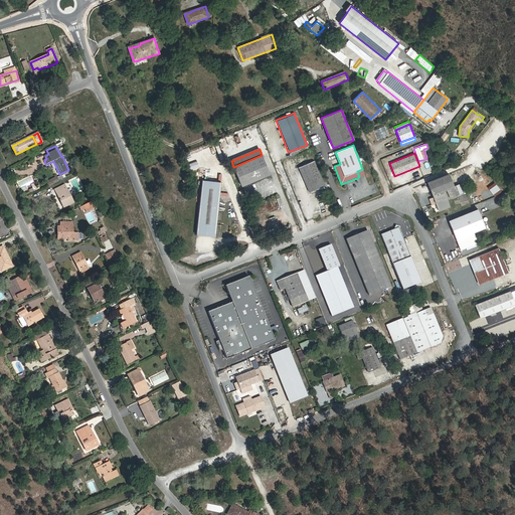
[(270,174),(262,155),(233,167),(241,186),(270,174)]
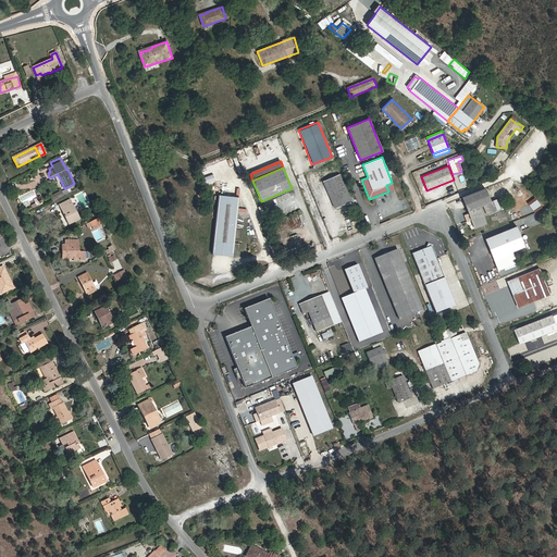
[(335,209),(351,201),(339,175),(323,182),(335,209)]
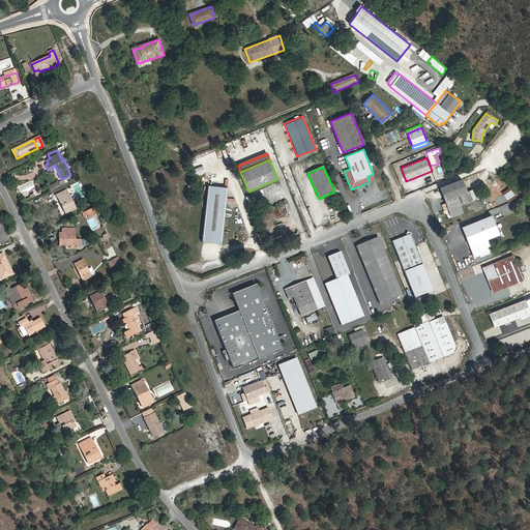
[(467,193),(462,179),(440,187),(445,200),(447,200),(453,216),(463,212),(457,197),(460,196),(463,203),(475,198),(472,190),(467,193)]
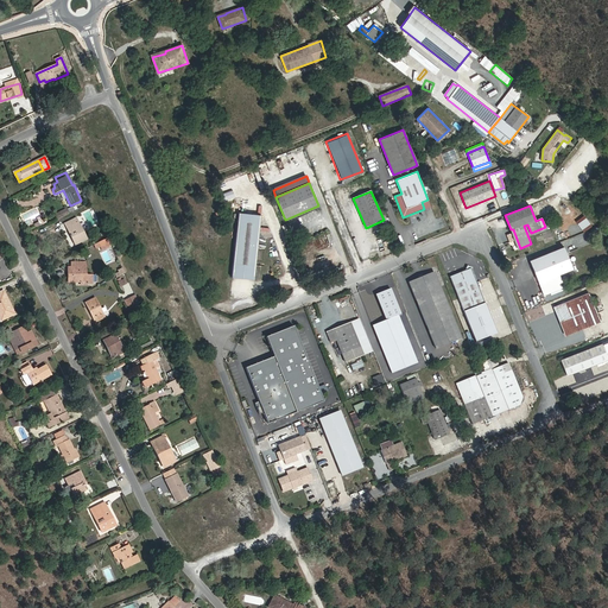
[(75,210),(74,207),(68,209),(67,208),(56,214),(58,219),(75,210)]
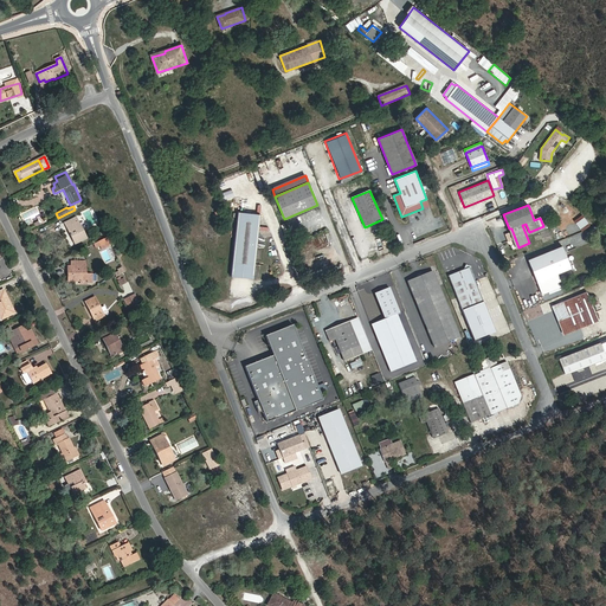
[(253,274),(260,214),(238,212),(231,271),(253,274)]
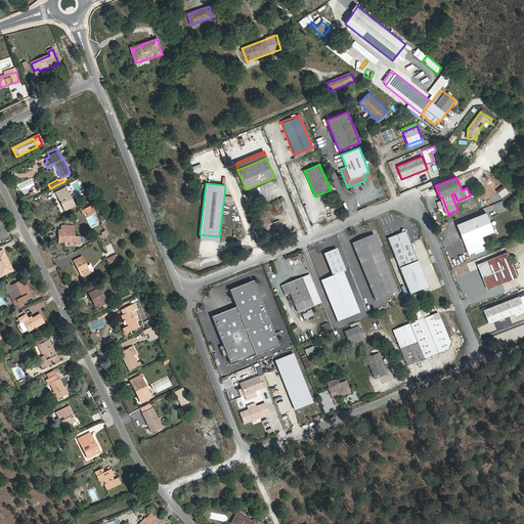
[(76,206),(67,187),(55,193),(57,197),(58,197),(61,202),(60,203),(64,211),(76,206)]
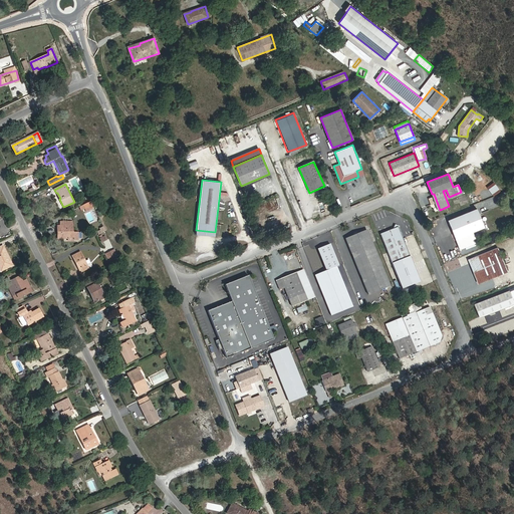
[(494,184),(487,190),(491,195),(498,190),(494,184)]
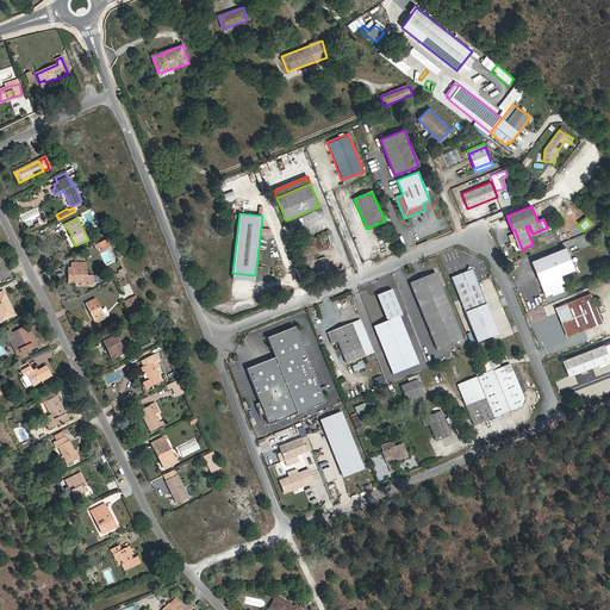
[(103,251),(112,247),(107,238),(93,246),(97,250),(100,248),(103,251)]
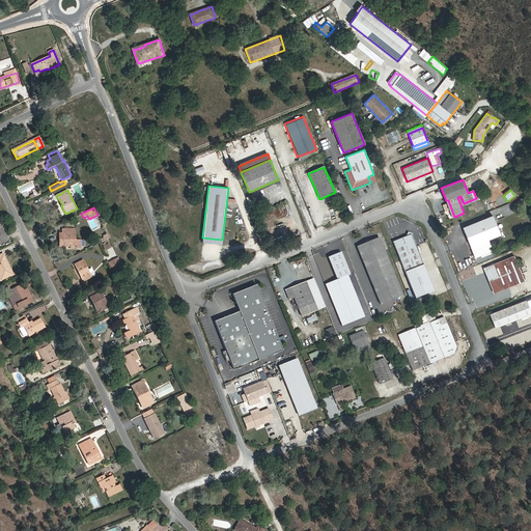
[(500,234),(493,216),(463,227),(470,247),(500,234)]
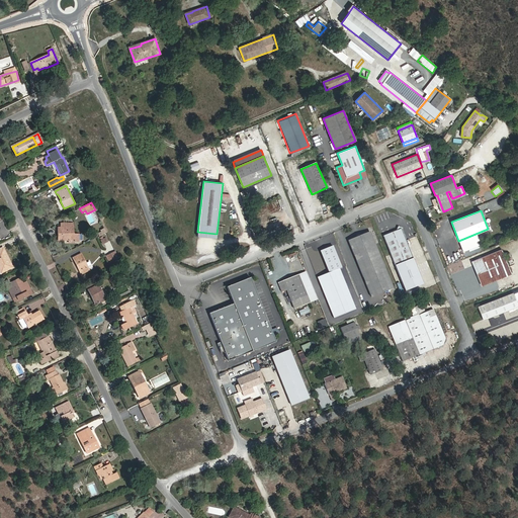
[(79,242),(78,234),(74,234),(74,224),(61,224),(61,228),(58,228),(58,232),(61,232),(61,236),(58,236),(58,241),(69,241),(73,241),(73,242),(79,242)]
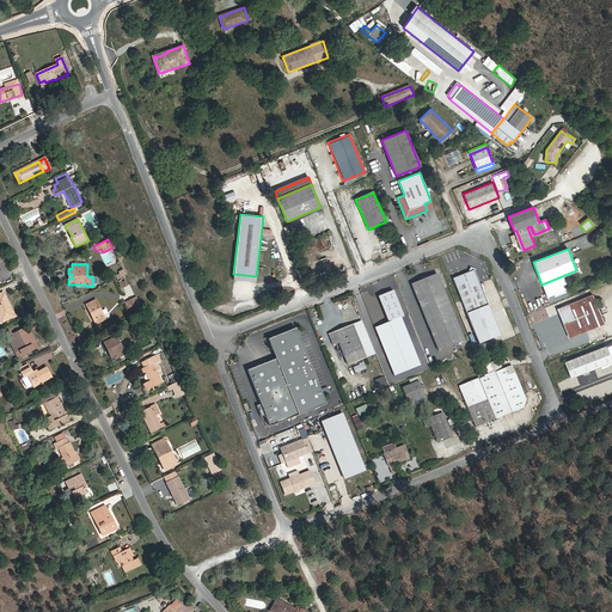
[(488,305),(475,271),(476,270),(470,268),(469,273),(453,279),(466,313),(488,305)]
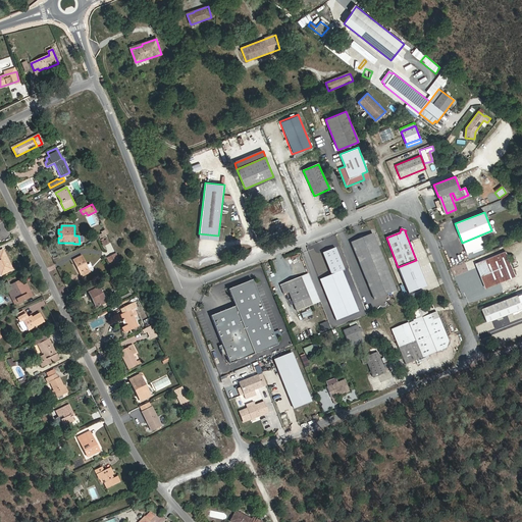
[(396,291),(373,233),(351,242),(374,299),(396,291)]
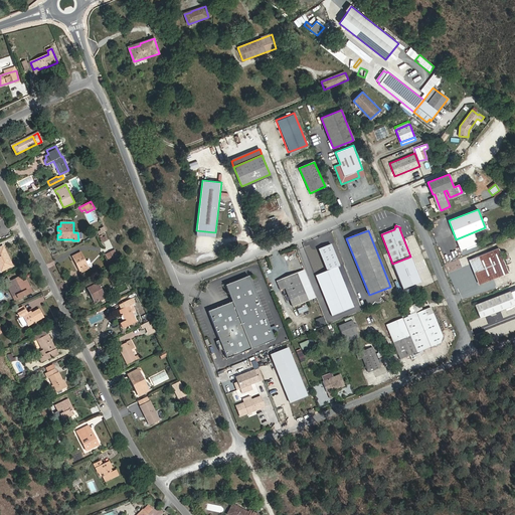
[(340,266),(331,244),(318,249),(327,271),(315,276),(331,316),(353,307),(339,272),(341,272),(339,267),(340,266)]
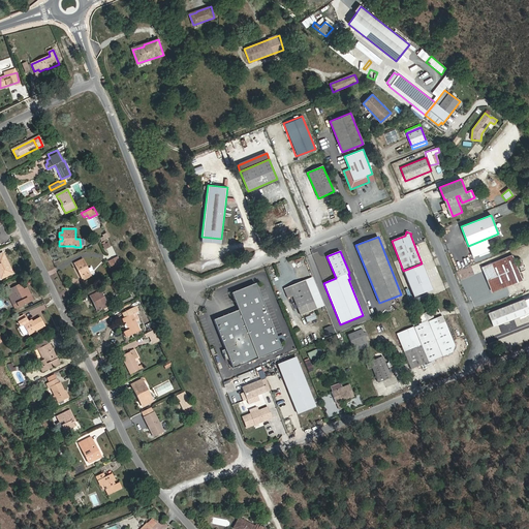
[(7,265),(6,263),(7,262),(3,253),(0,254),(0,276),(1,279),(12,273),(8,265),(7,265)]
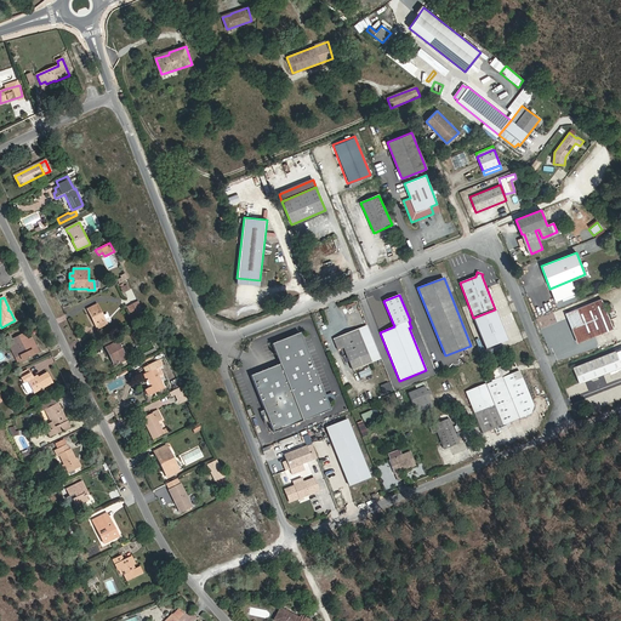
[(614,329),(602,298),(567,313),(579,342),(614,329)]
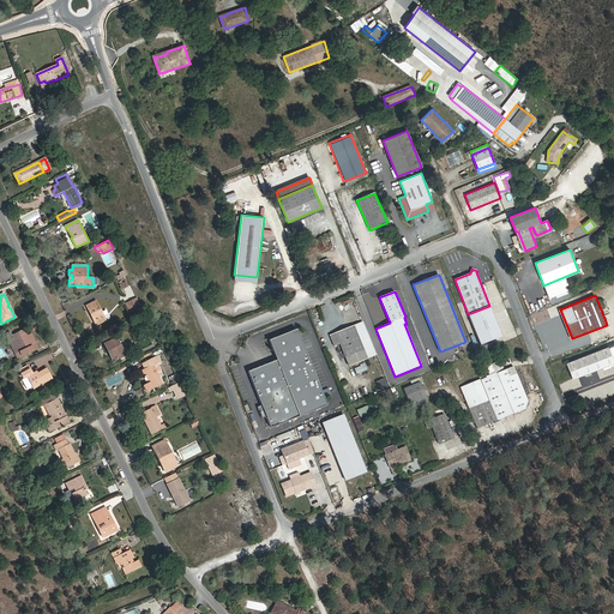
[(140,306),(137,298),(131,300),(136,308),(140,306)]
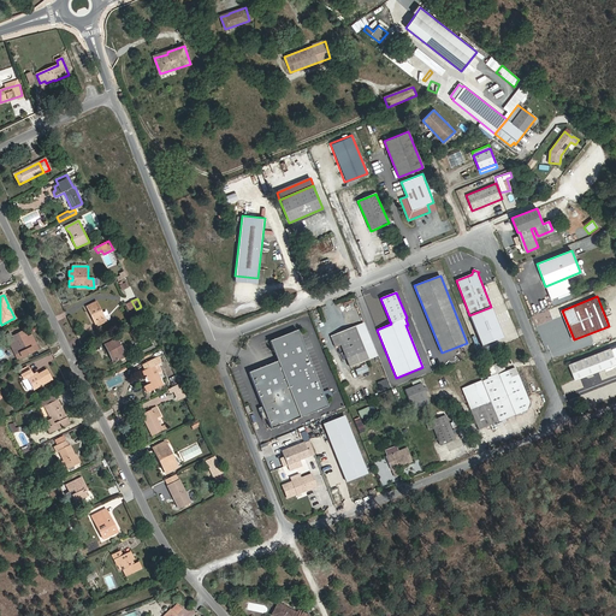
[(136,309),(131,301),(126,304),(130,313),(136,309)]
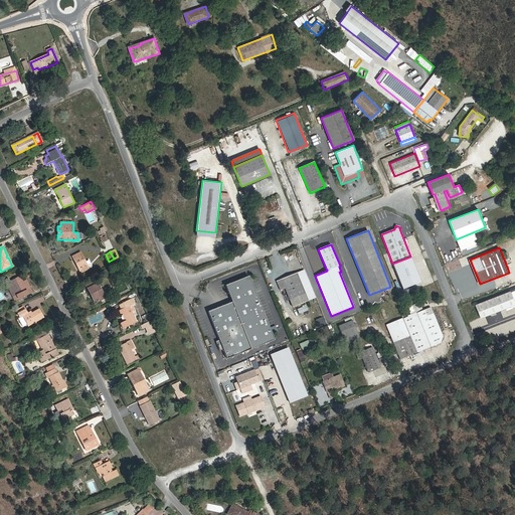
[(89,269),(80,252),(72,256),(80,273),(89,269)]
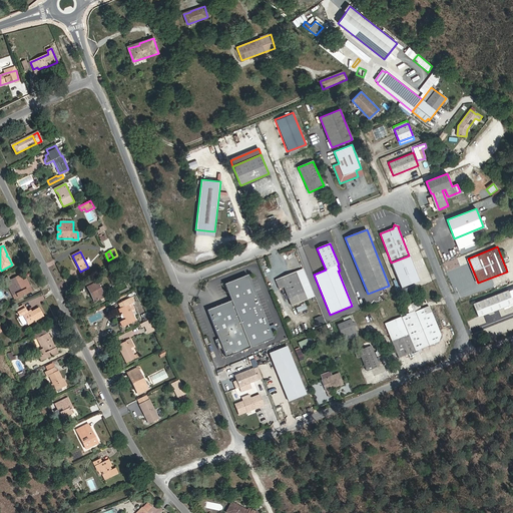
[(312,290),(304,269),(296,272),(305,293),(312,290)]
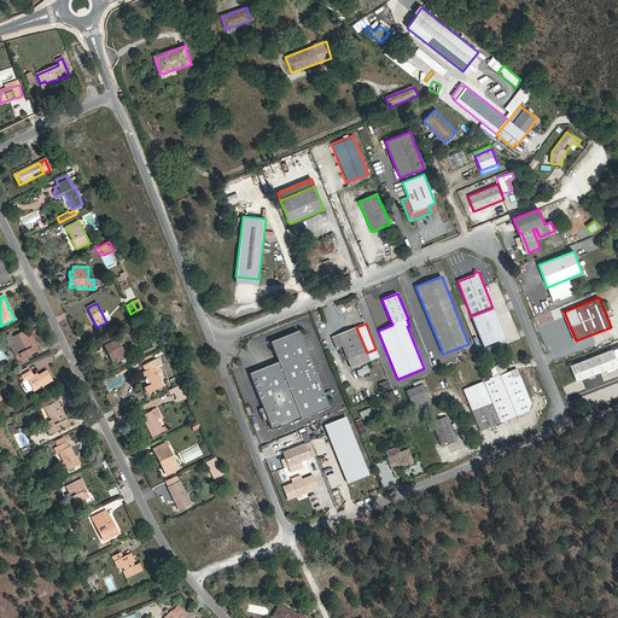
[(367,353),(356,327),(332,337),(337,349),(343,347),(348,360),(367,353)]
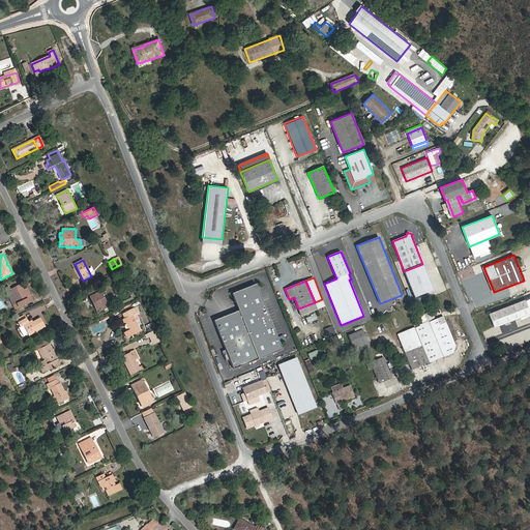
[(29,303),(23,290),(24,290),(21,284),(9,290),(17,303),(13,304),(16,310),(29,303)]
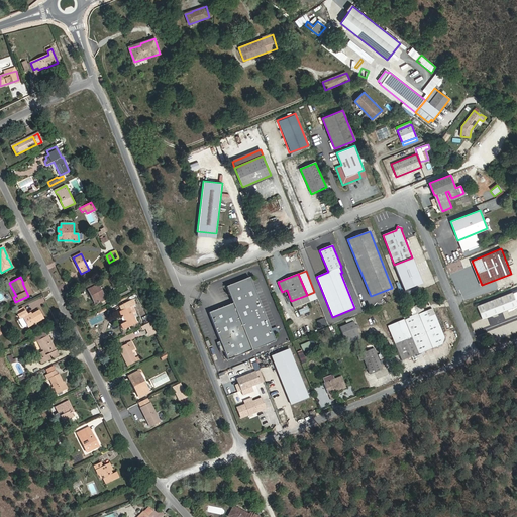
[(233,303),(209,313),(228,360),(276,341),(249,277),(226,287),(233,303)]
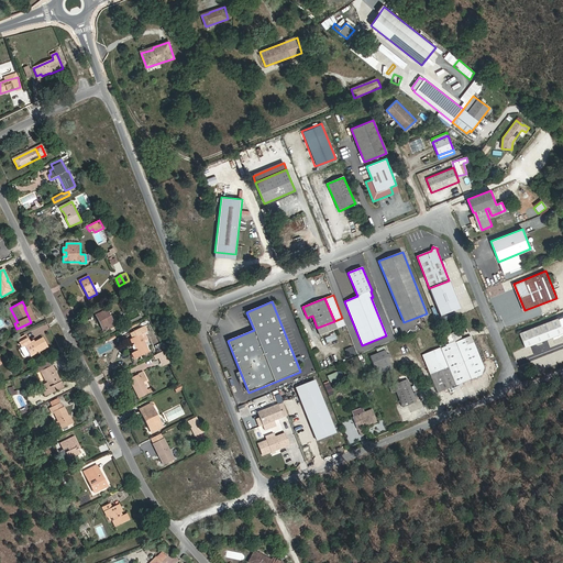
[(36,320),(29,306),(25,308),(24,308),(31,322),(36,320)]
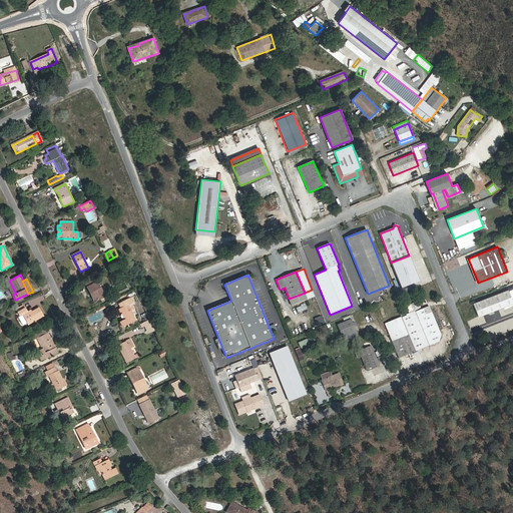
[(105,297),(96,279),(85,285),(90,294),(91,294),(95,302),(105,297)]
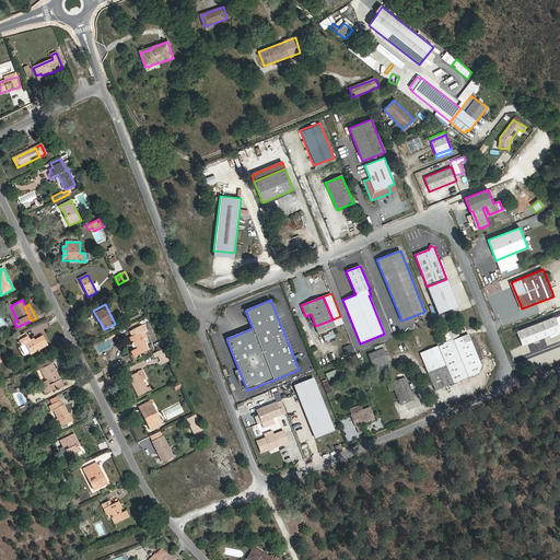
[(18,321),(10,306),(7,307),(14,322),(18,321)]
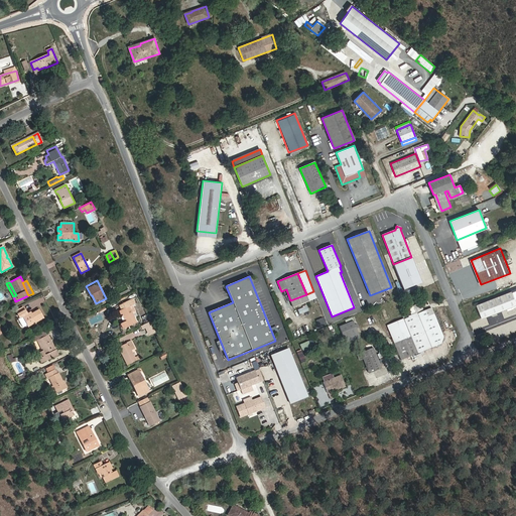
[(481,318),(515,304),(515,303),(511,291),(476,305),(481,318)]
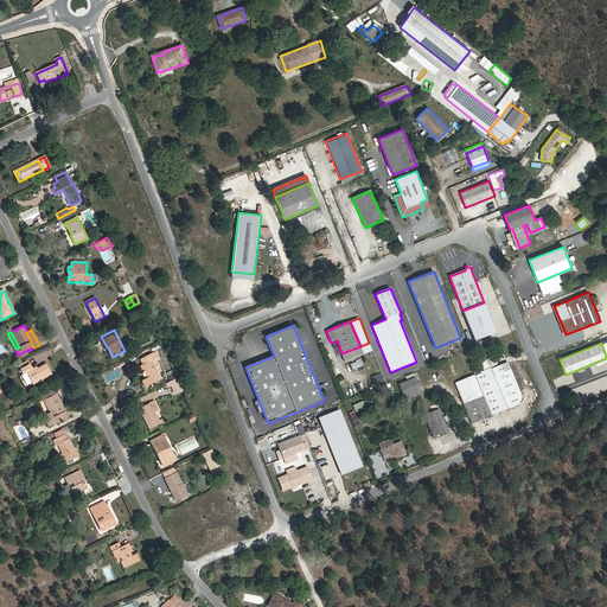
[(160,366),(157,359),(159,358),(157,352),(141,359),(144,365),(140,366),(144,374),(145,372),(147,378),(141,381),(141,382),(145,388),(161,379),(157,370),(159,369),(160,366)]
